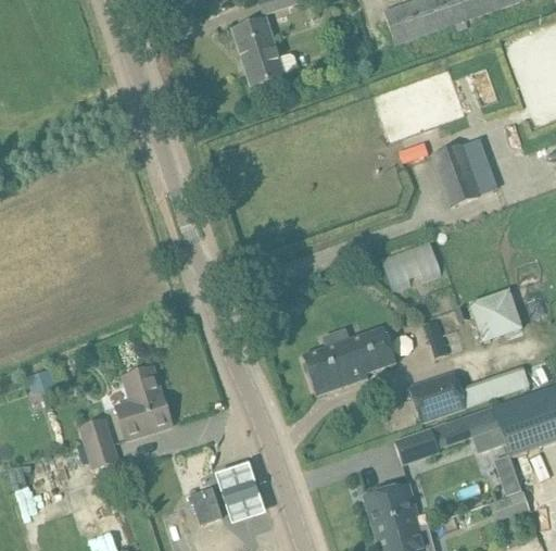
[(301,1),(301,0),(258,0),(262,13),(301,1)]
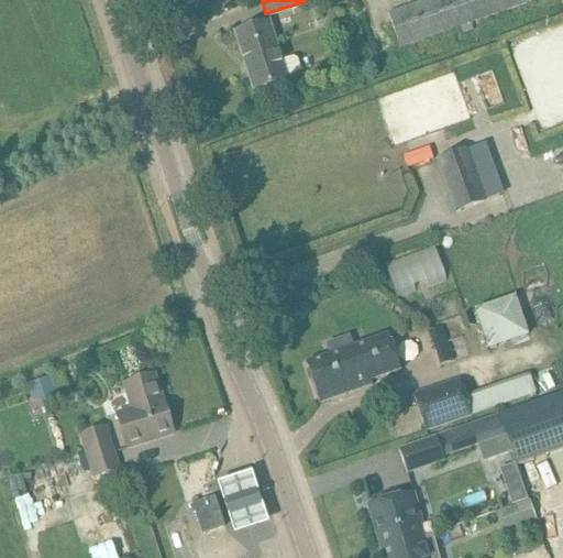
[(417,0),(388,10),(400,44),(529,0),(417,0)]
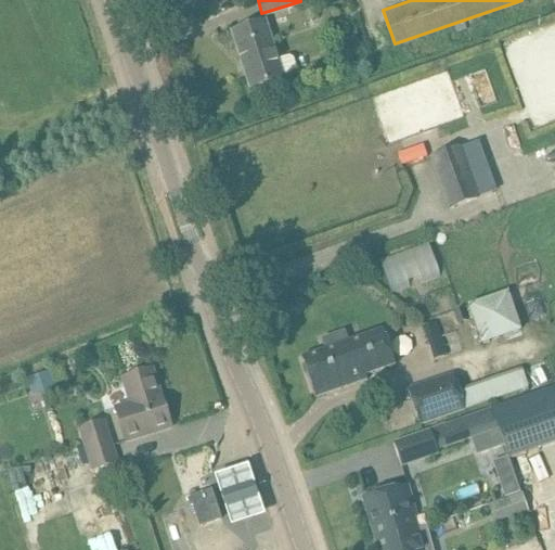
[(236,41),(250,85),(282,74),(281,72),(293,68),(295,64),(292,53),(287,51),(275,55),(263,18),(237,26),(241,39),(236,41)]
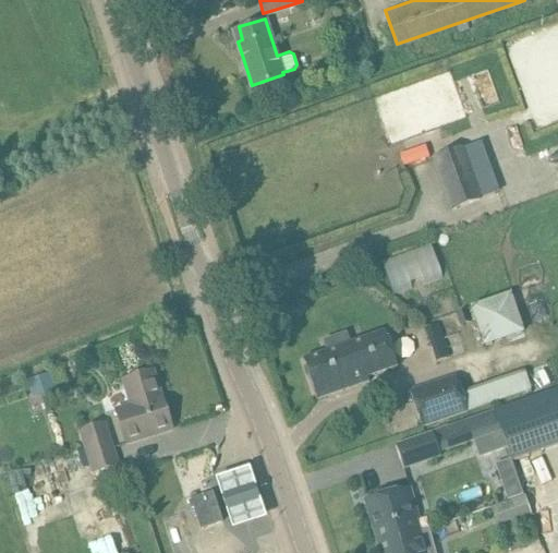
[(462,145),(433,155),(451,206),(481,195),(480,194),(492,190),(483,165),(474,141),(462,145)]
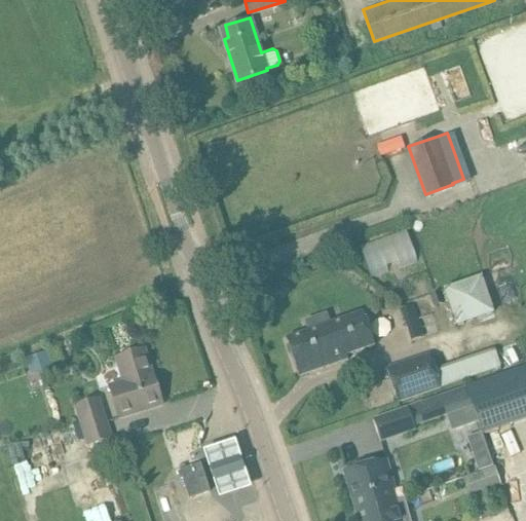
[(390,267),(389,262),(416,256),(409,227),(361,239),(369,272),(390,267)]
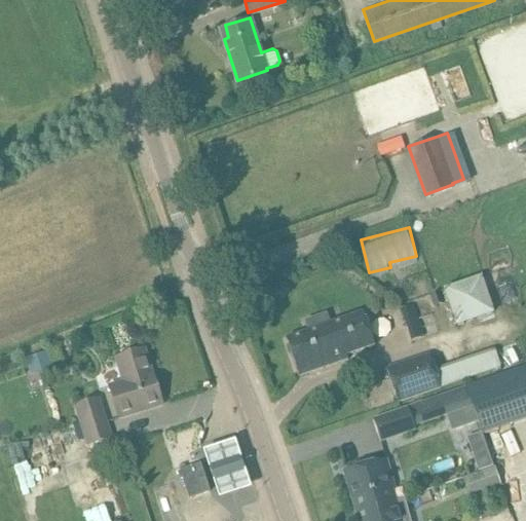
[(444,282),(452,321),(492,312),(484,273),(444,282)]
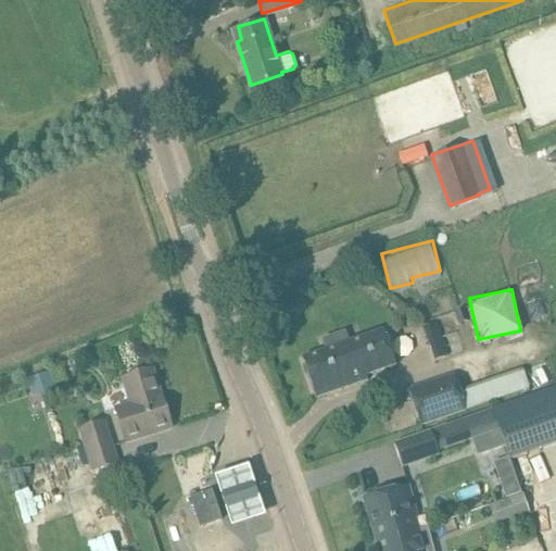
[(460,304),(455,307),(459,318),(468,315),(465,304),(464,303),(460,304)]
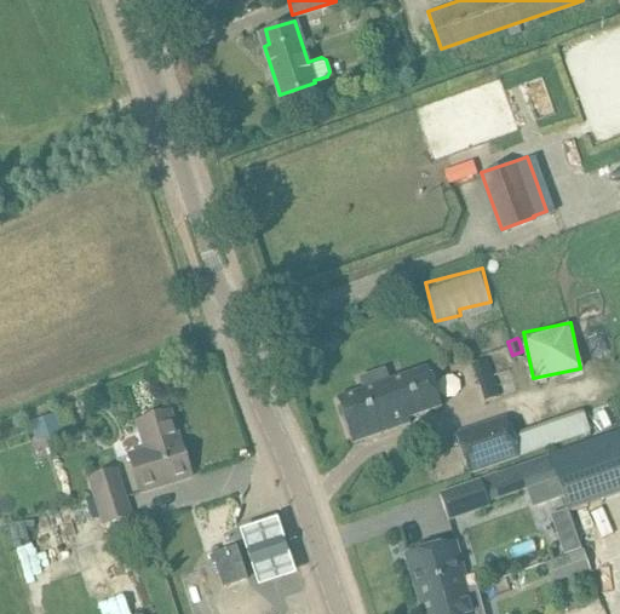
[(484,396),(500,391),(488,355),(472,360),(484,396)]
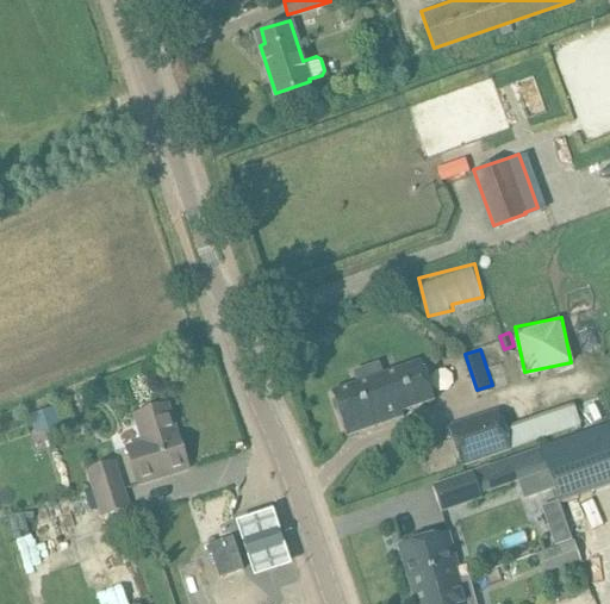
[(359,380),(331,388),(337,406),(347,433),(404,412),(402,408),(408,406),(435,397),(422,357),(406,362),(385,371),(383,372),(378,360),(354,368),(359,380)]
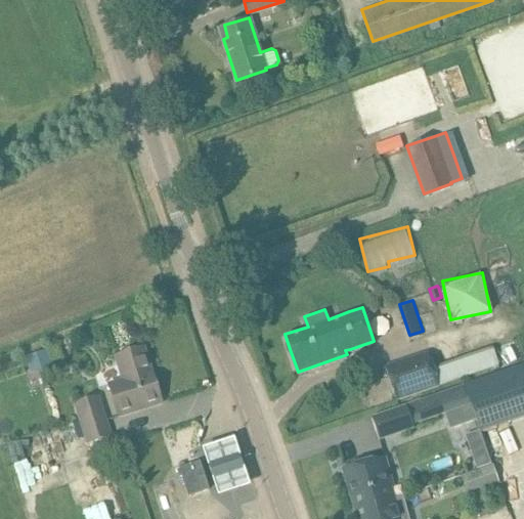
[(151,369),(143,345),(117,353),(124,377),(108,382),(118,411),(161,397),(151,368),(151,369)]
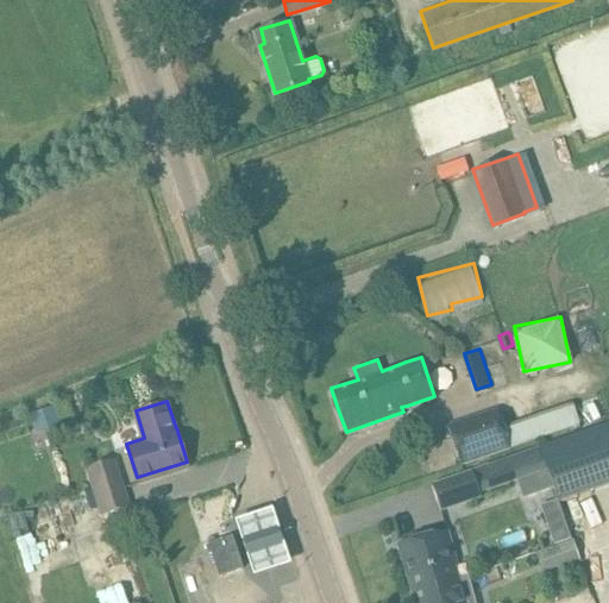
[(55,402),(30,412),(36,429),(62,421),(55,402)]
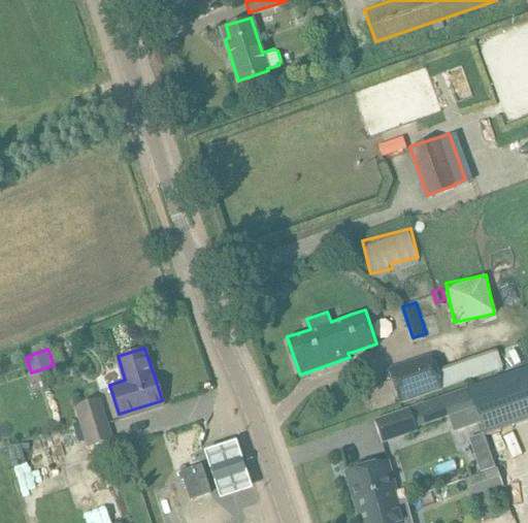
[(399,399),(442,385),(431,352),(388,366),(399,399)]
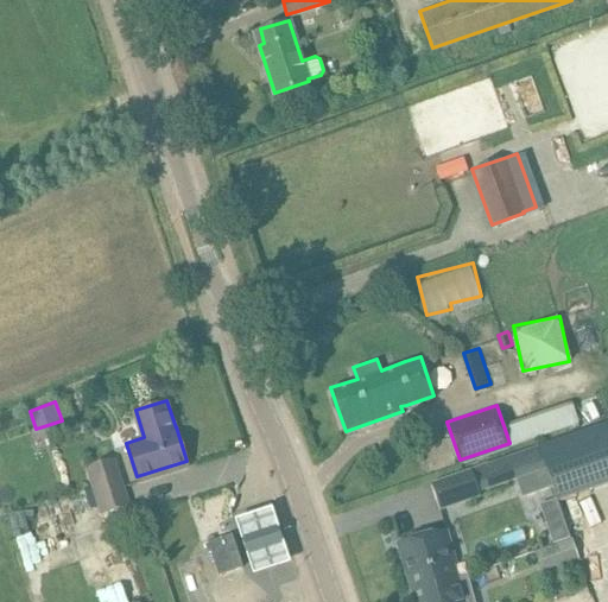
[(607,418),(539,443),(552,485),(557,495),(558,498),(607,480),(607,418)]
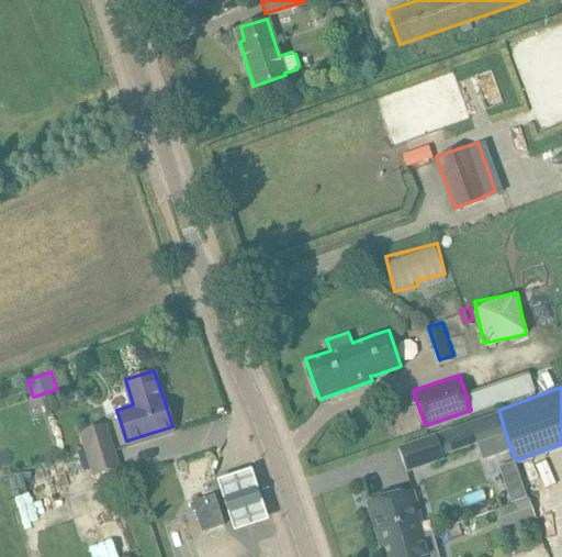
[(435,432),(398,444),(407,469),(444,456),(442,452),(476,441),(483,458),(510,448),(498,410),(435,432)]
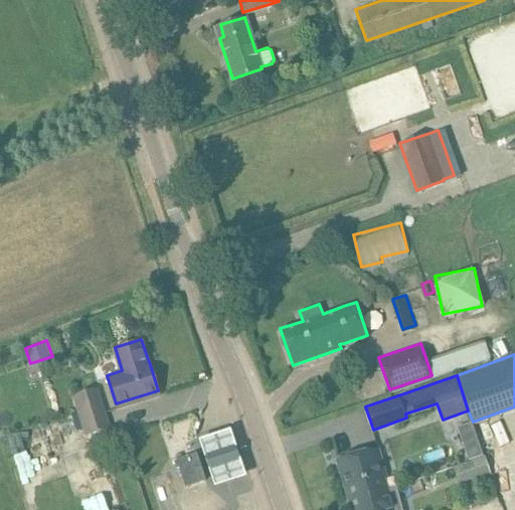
[(97,409),(90,386),(72,392),(84,431),(108,423),(103,408),(97,409)]
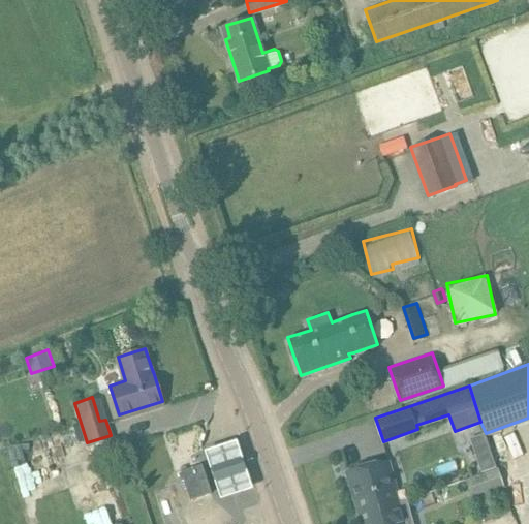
[(485,431),(469,436),(480,470),(481,469),(484,469),(496,465),(496,464),(486,433),(485,431)]
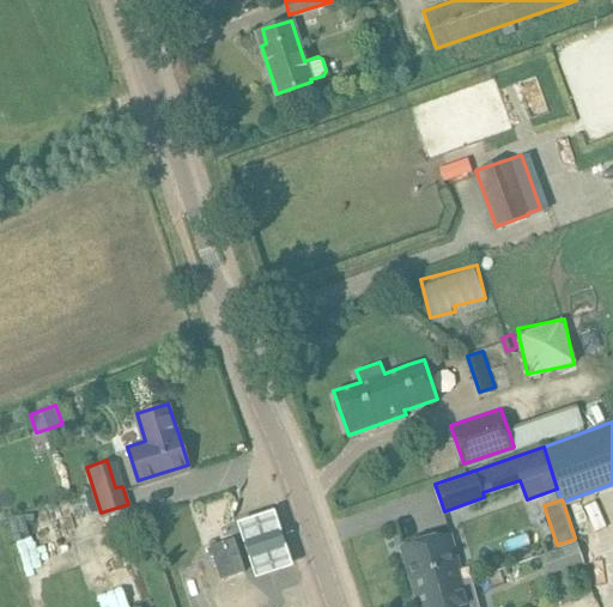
[(275,509),(237,517),(250,577),(289,569),(275,509)]
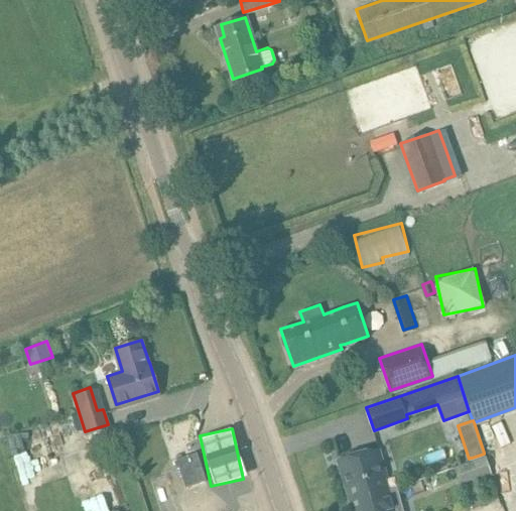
[(351,498),(387,488),(384,476),(387,475),(378,445),(339,458),(351,498)]
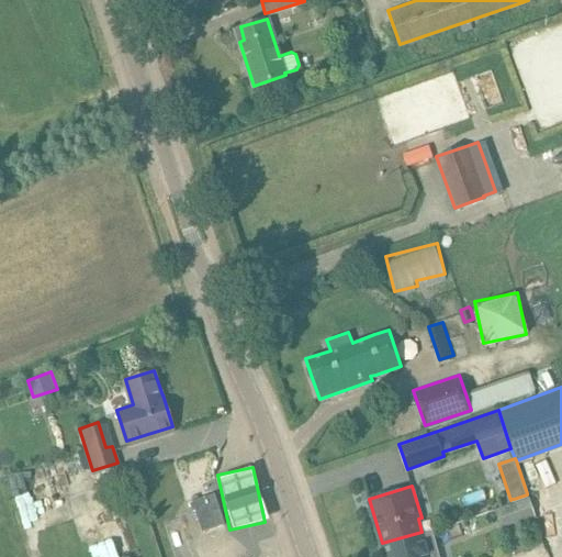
[(224,522),(214,492),(193,499),(203,528),(224,522)]
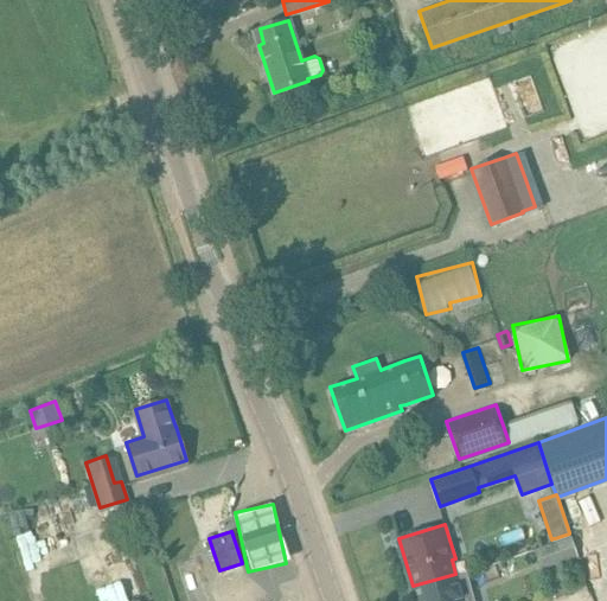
[(569,534),(555,538),(563,562),(579,556),(570,532),(569,532),(569,534)]
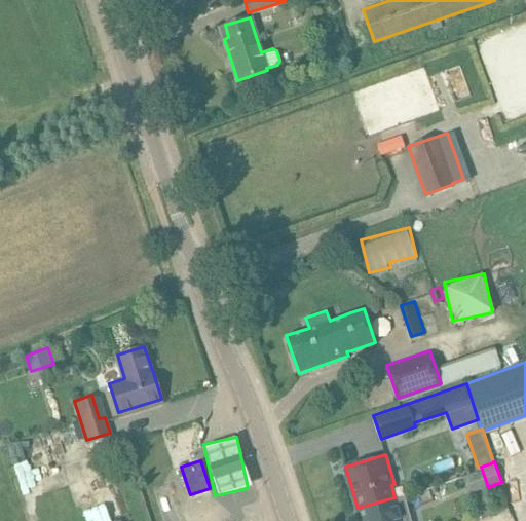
[(361,520),(402,520),(395,497),(358,508),(361,520)]
